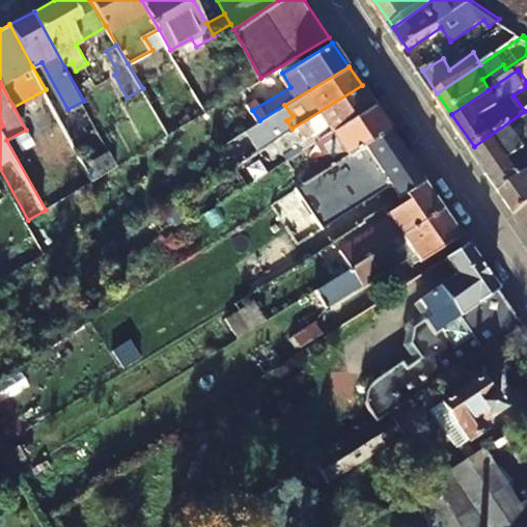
[(315,133),(320,140),(376,105),(362,85),(292,129),(243,159),(250,169),(282,149),(284,153),(315,133)]
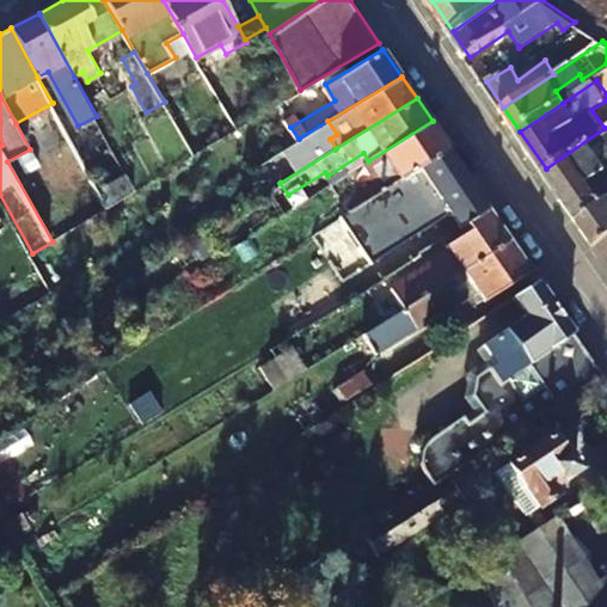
[(344,201),(350,209),(448,145),(433,121),(368,161),(366,163),(375,179),(344,201)]
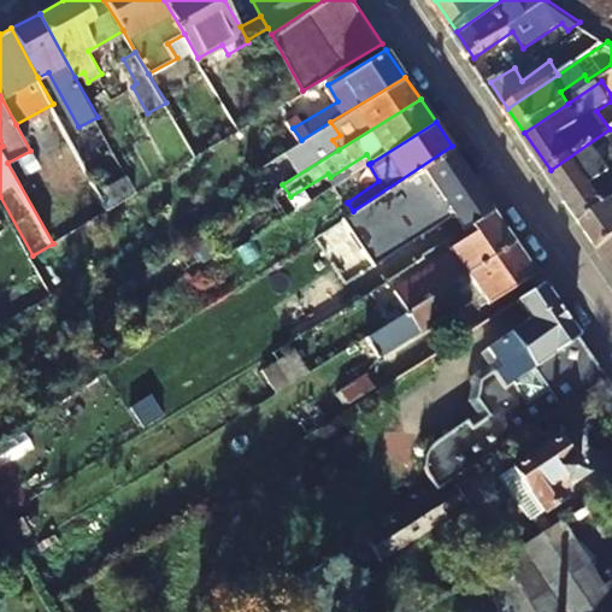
[(551,170),(584,222),(611,201),(611,128),(610,129),(551,170)]
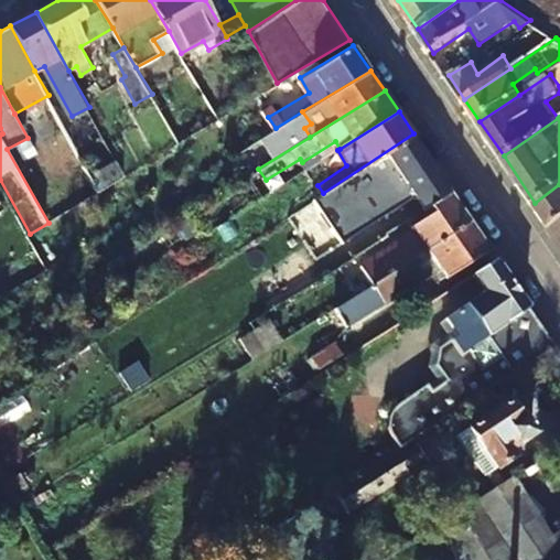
[(354,256),(383,238),(355,197),(389,175),(399,190),(408,183),(424,208),(453,191),(413,133),(323,193),(315,198),(354,256)]
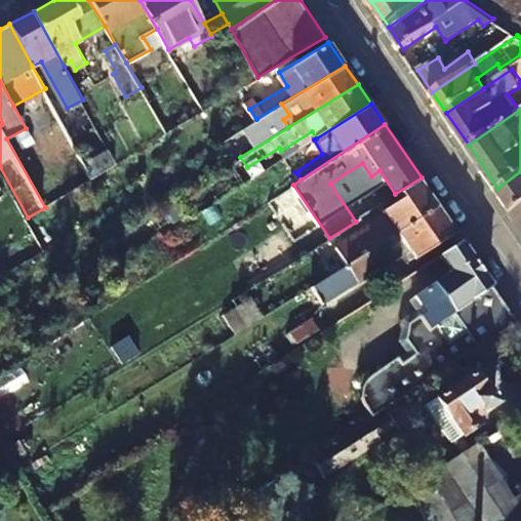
[(110,149),(85,162),(93,177),(117,163),(111,150),(110,149)]
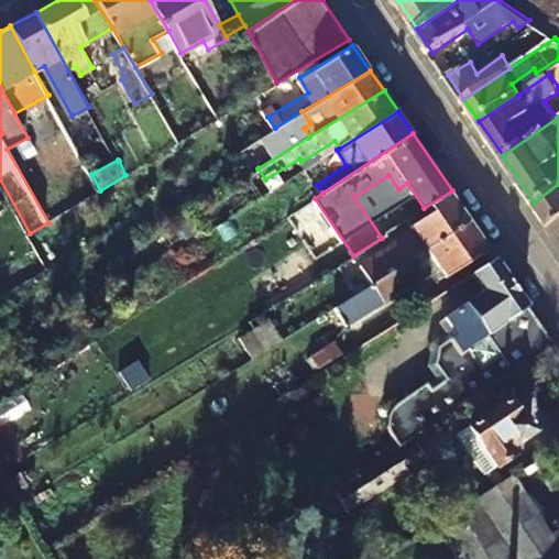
[(558,184),(534,203),(558,238),(558,184)]
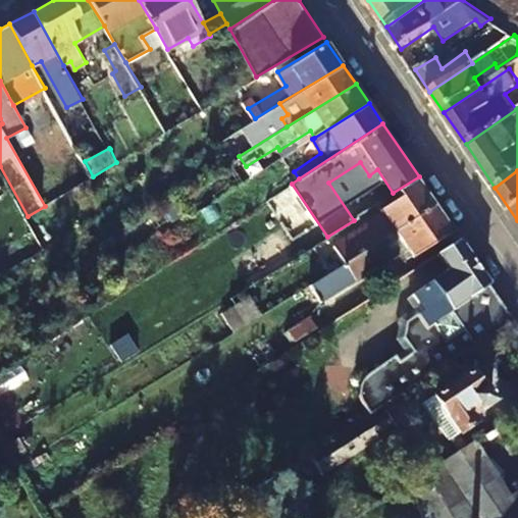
[(393,193),(379,201),(385,212),(334,245),(346,262),(436,204),(419,176),(393,193)]
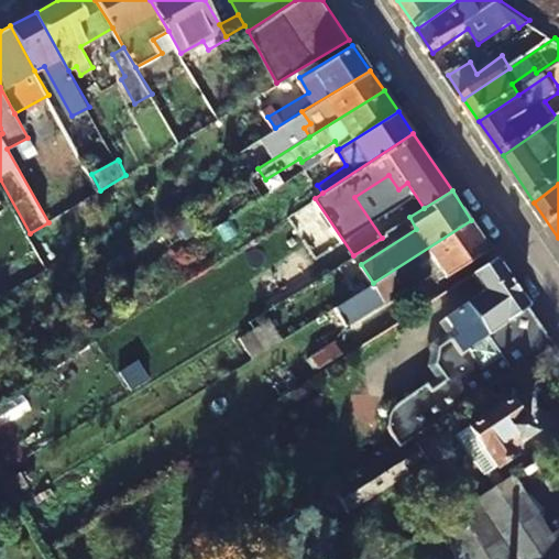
[(373,283),(336,307),(348,326),(437,271),(441,278),(490,247),(471,220),(373,283)]
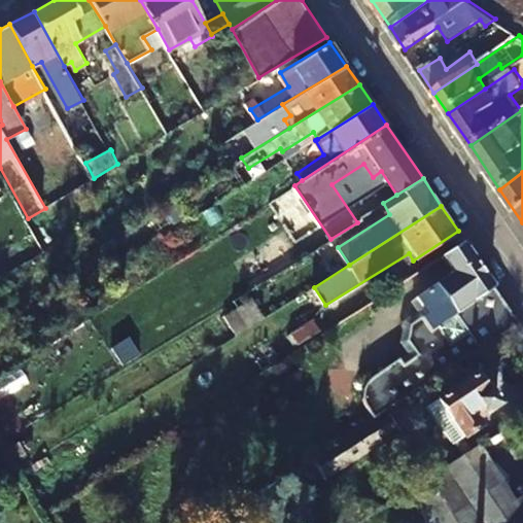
[(385,409),(520,322),(464,240),(443,253),(454,271),(418,295),(429,311),(412,323),(410,339),(419,353),(405,363),(401,357),(374,377),(367,387),(365,395),(375,416),(385,409)]
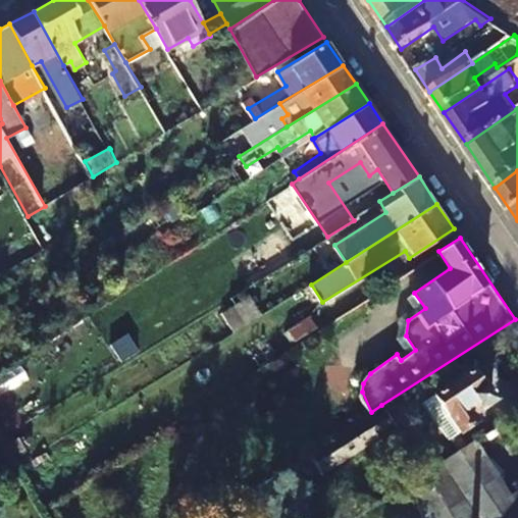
[(249,323),(263,315),(251,295),(237,303),(249,323)]
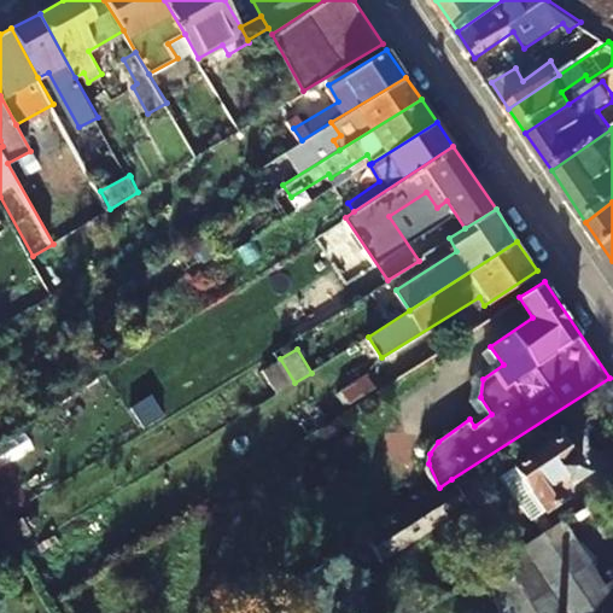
[(368,373),(343,389),(352,402),(377,386),(368,373)]
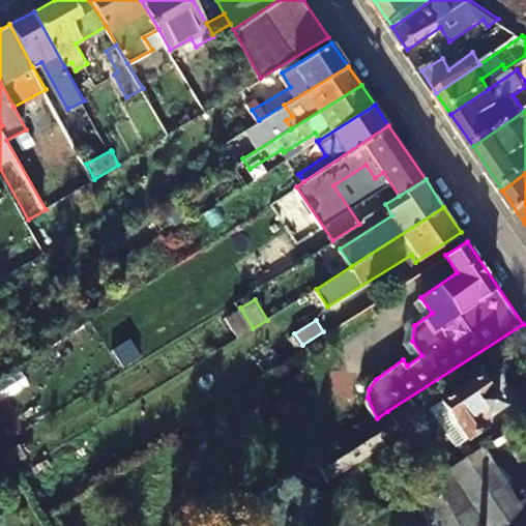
[(479,376),(433,406),(459,445),(484,428),(480,421),(503,406),(494,392),(491,393),(490,391),(492,385),(488,379),(481,379),(479,376)]
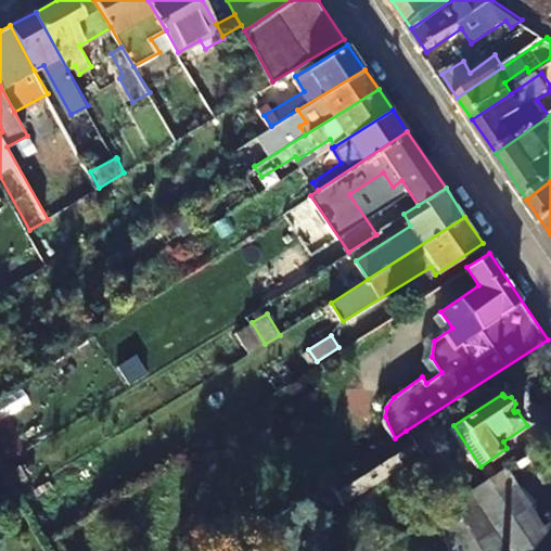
[(340,498),(343,504),(399,469),(400,471),(412,463),(411,461),(422,455),(406,431),(395,438),(314,490),(318,496),(324,491),(331,502),(340,498)]
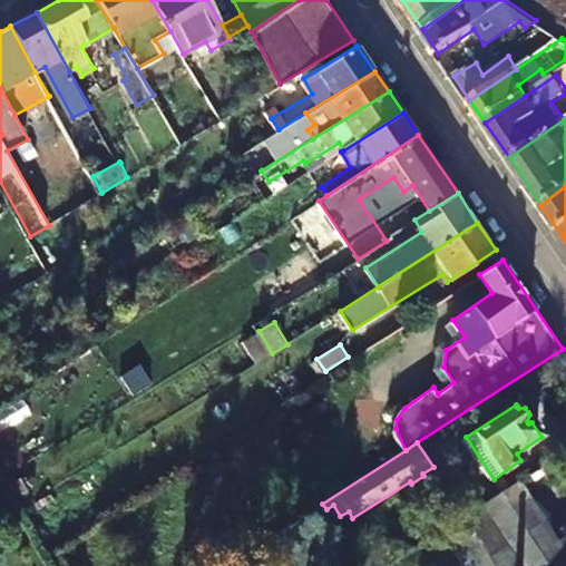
[(480,507),(465,484),(452,491),(467,515),(480,507)]
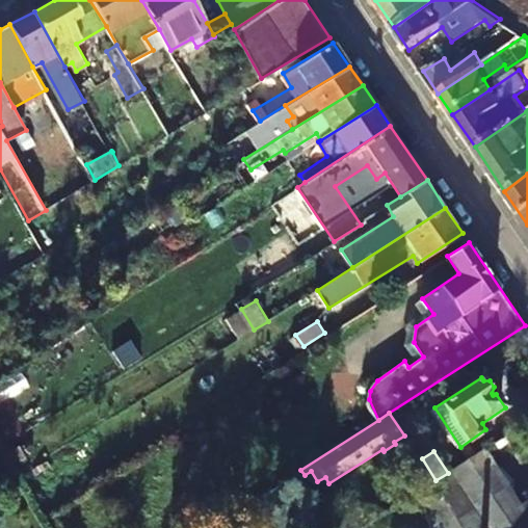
[(436,480),(416,493),(412,496),(431,527),(526,527),(478,453),(448,473),(436,480)]
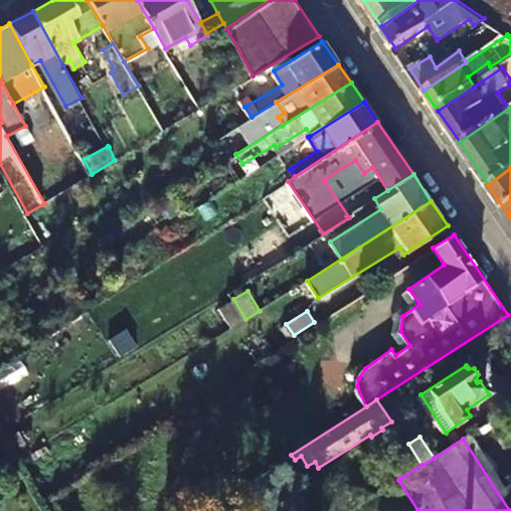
[(402,477),(421,465),(408,444),(406,441),(387,453),(402,477)]
